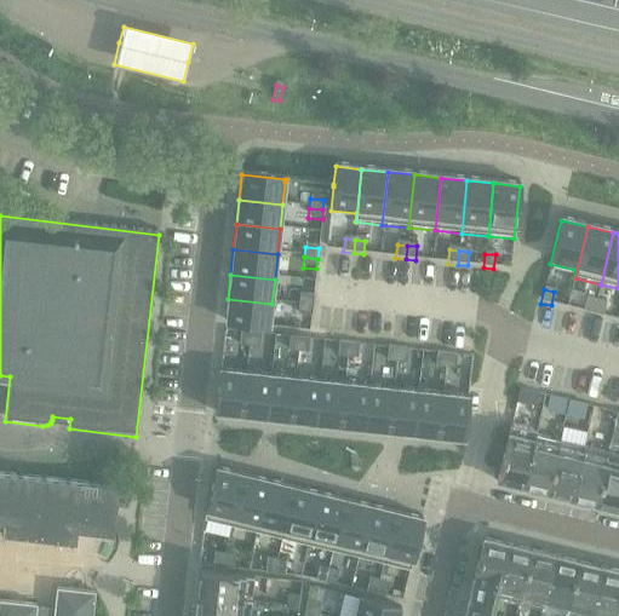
[(298,306),(313,308),(314,298),(299,297),(298,306)]
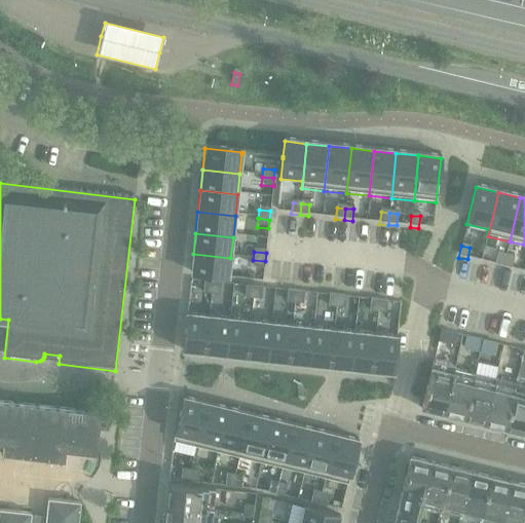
[(193,254),(191,275),(228,279),(230,258),(193,254)]
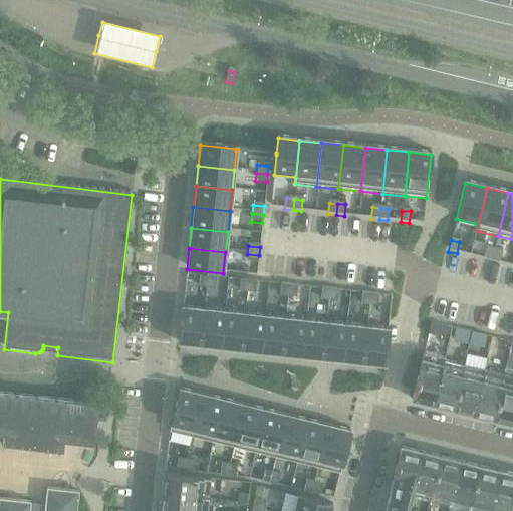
[(486,249),(483,260),(491,262),(494,251),(486,249)]
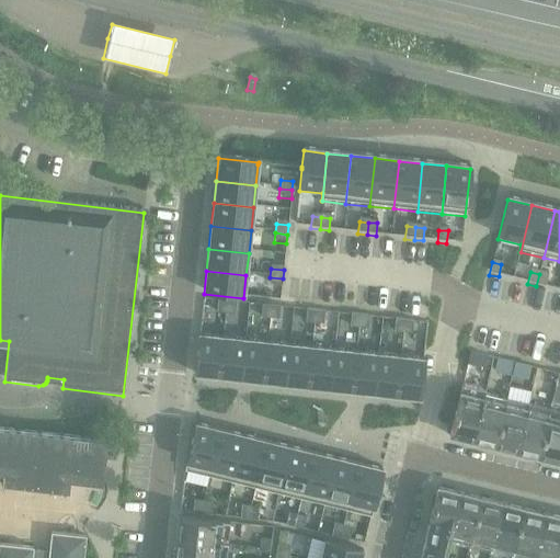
[(539,274),(536,286),(545,288),(548,276),(539,274)]
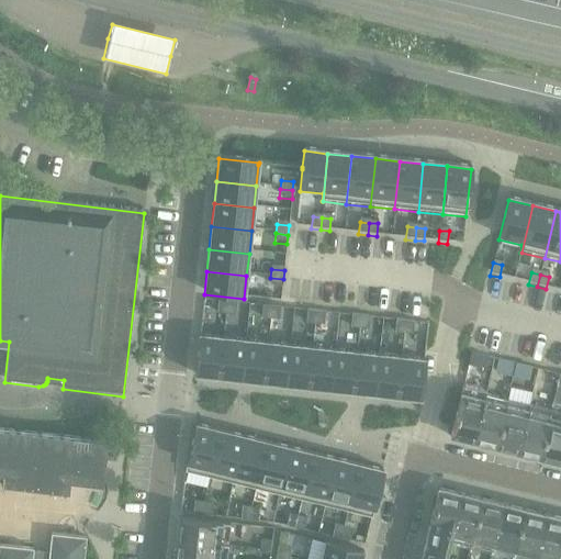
[(270,278),(269,287),(282,288),(283,279),(270,278)]
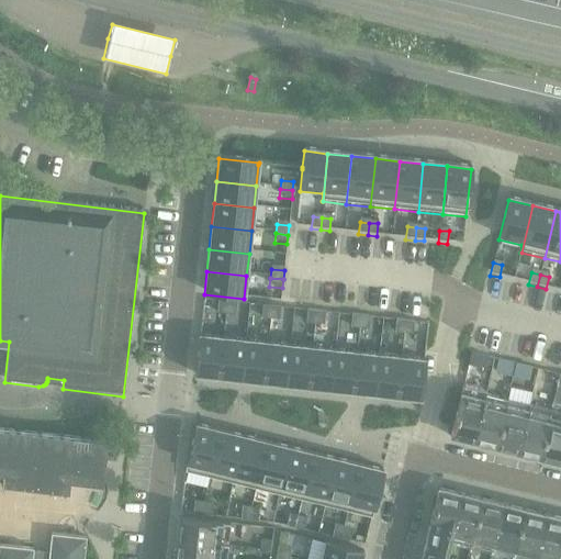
[(225,316),(226,304),(217,303),(216,315),(225,316)]
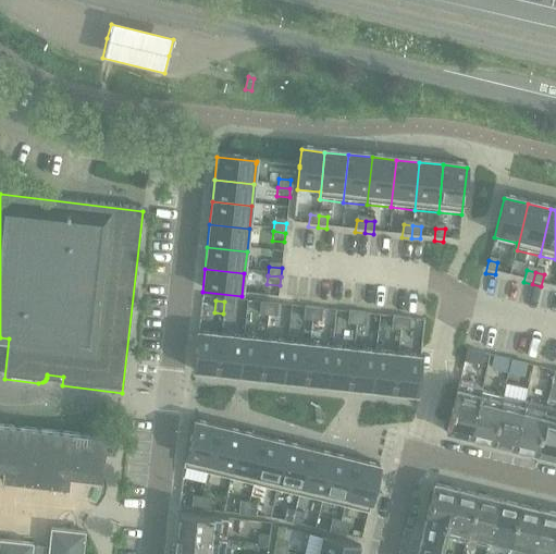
[(224,302),(223,314),(232,315),(234,302),(224,302)]
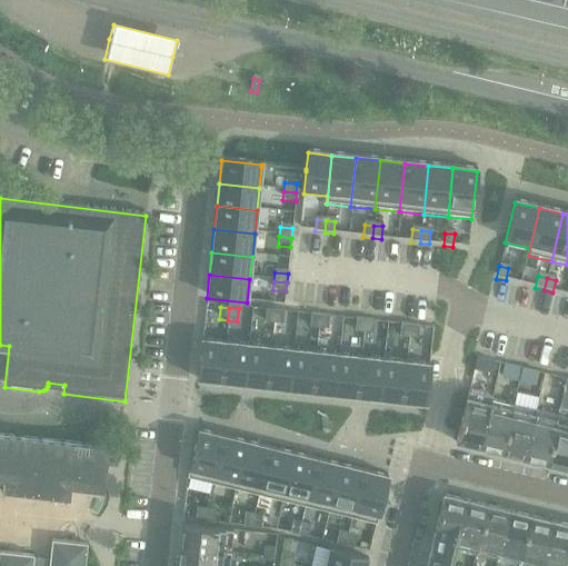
[(275,313),(266,311),(265,324),(273,325),(275,313)]
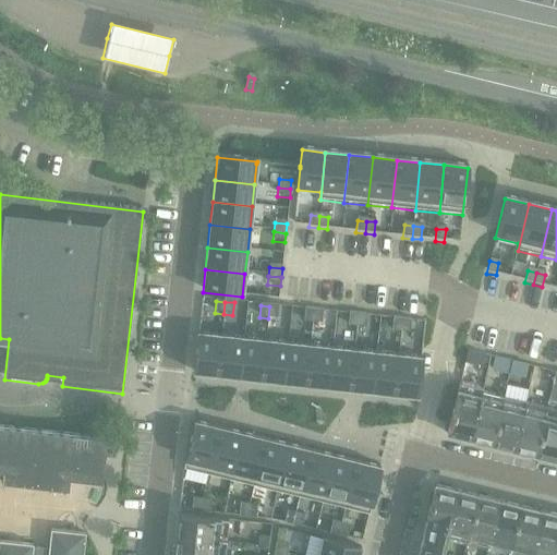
[(277,320),(278,308),(269,306),(268,318),(277,320)]
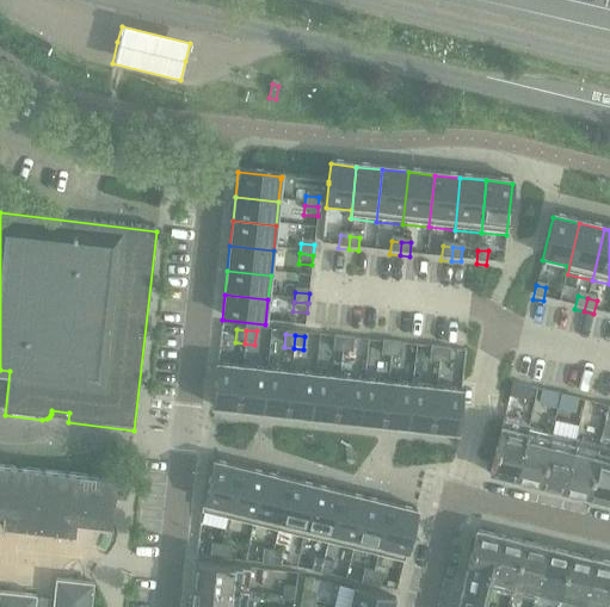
[(332,353),(342,354),(344,340),(333,339),(332,353)]
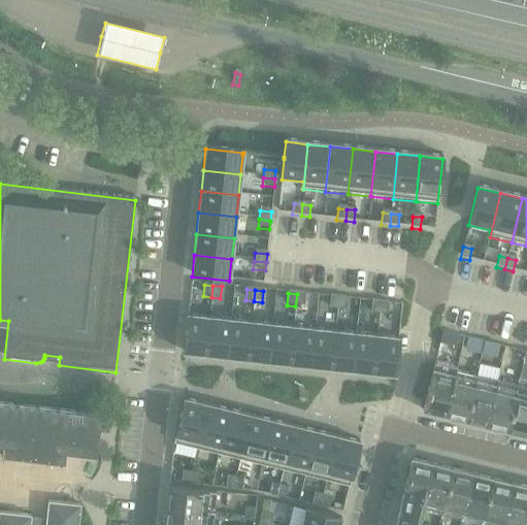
[(305,295),(297,294),(295,306),(304,307),(305,295)]
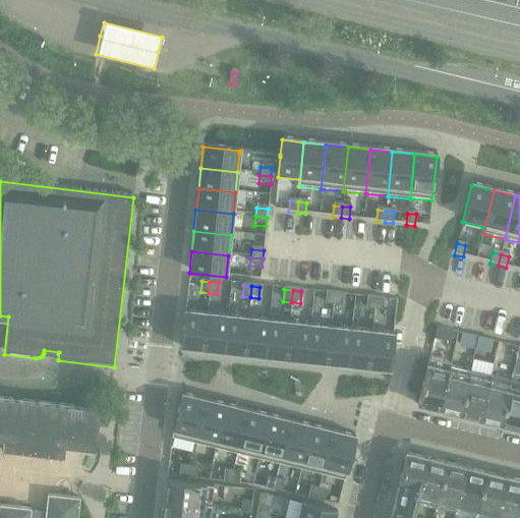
[(326,294),(325,305),(333,306),(334,295),(326,294)]
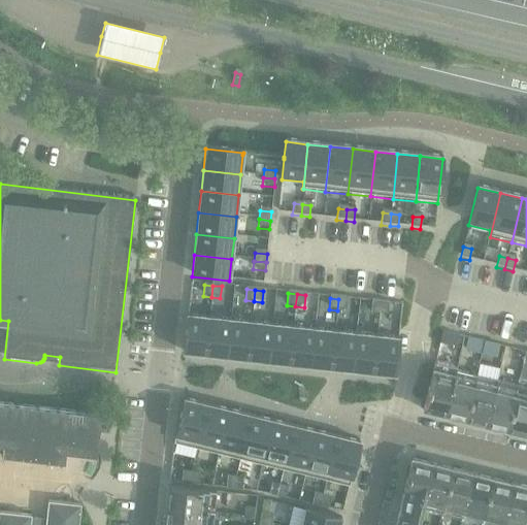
[(338,299),(337,310),(346,312),(348,300),(338,299)]
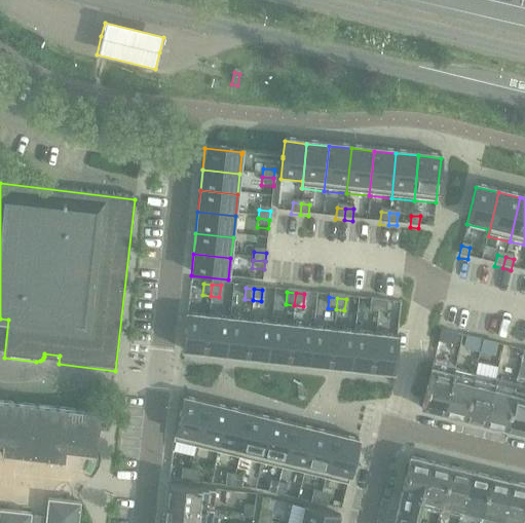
[(379,302),(370,301),(369,313),(377,314),(379,302)]
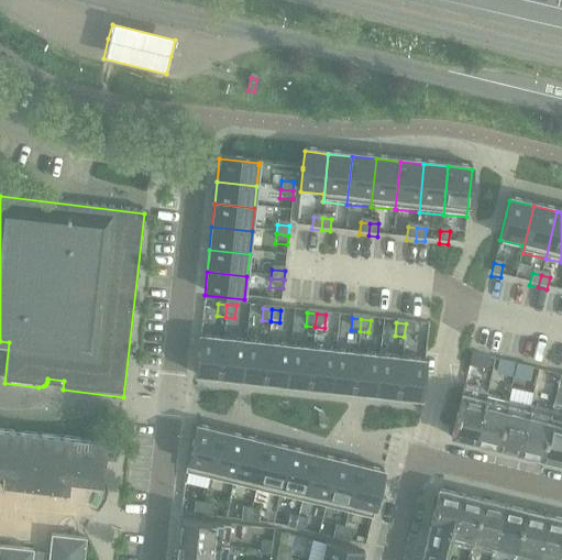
[(406,324),(404,337),(414,337),(415,325),(406,324)]
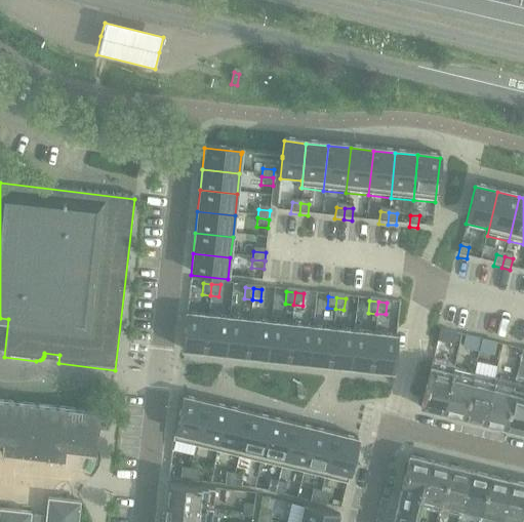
[(187,315),(183,353),(203,355),(207,318),(187,315)]
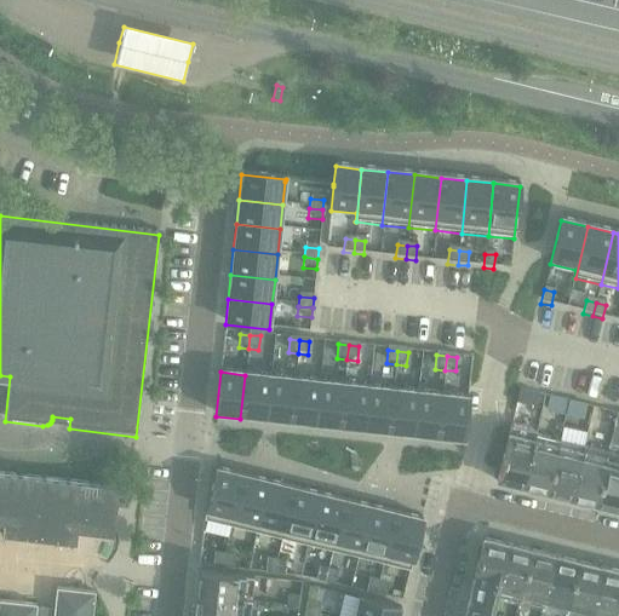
[(246,375),(241,419),(265,421),(270,378),(246,375)]
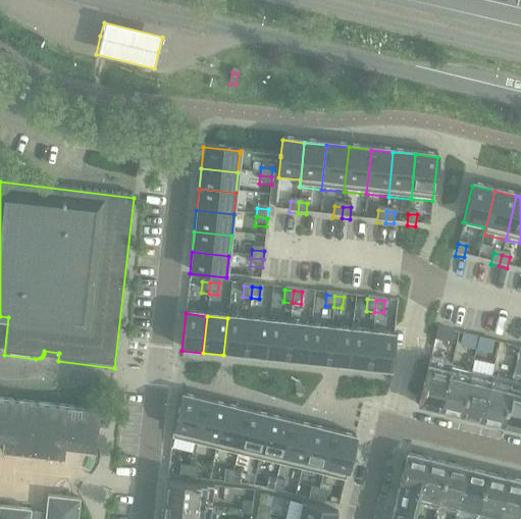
[(223,355),(244,358),(248,320),(227,318),(223,355)]
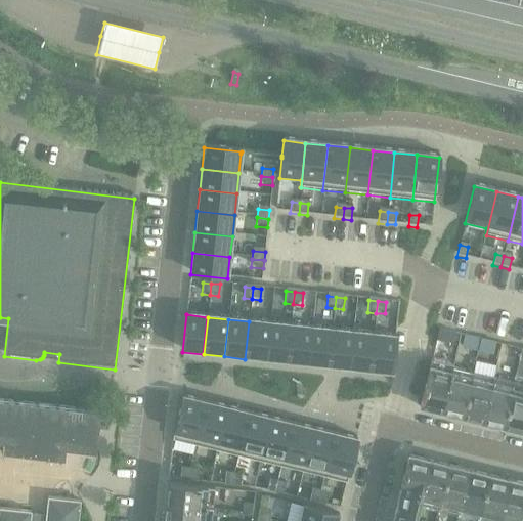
[(270,323),(249,321),(245,359),(266,361),(270,323)]
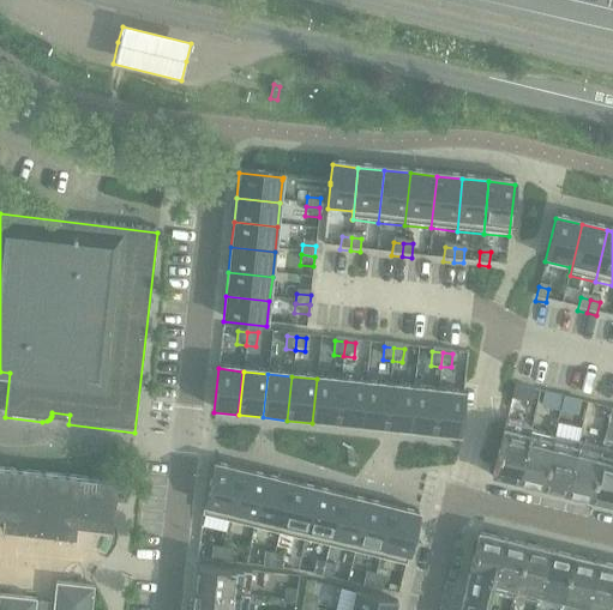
[(341,382),(317,379),(312,423),(336,426),(341,382)]
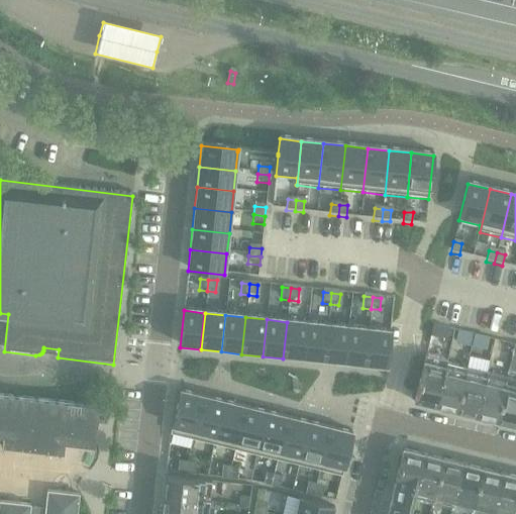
[(283,358),(303,361),(307,324),(287,322),(283,358)]
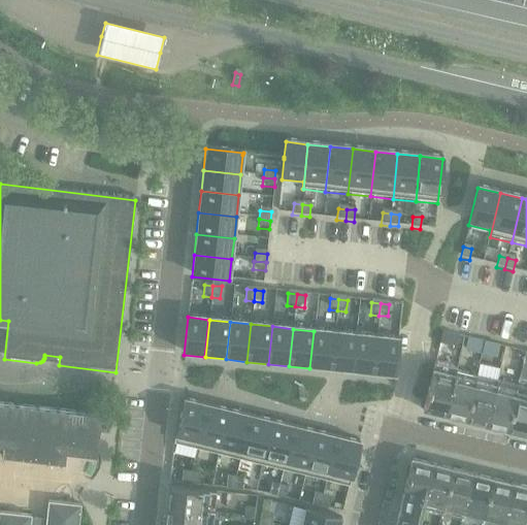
[(335,333),(314,331),(309,368),(331,370),(335,333)]
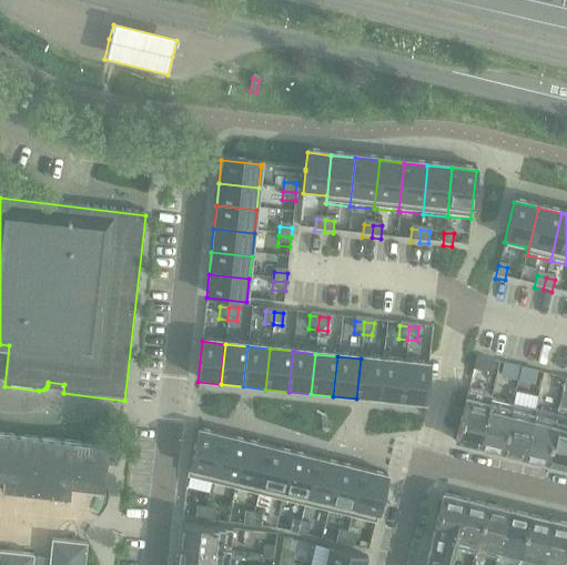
[(378,402),(383,361),(361,359),(356,399),(378,402)]
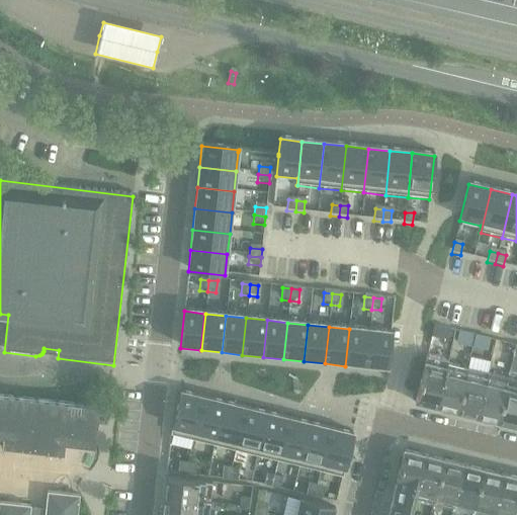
[(349,329),(345,366),(365,368),(369,331),(349,329)]
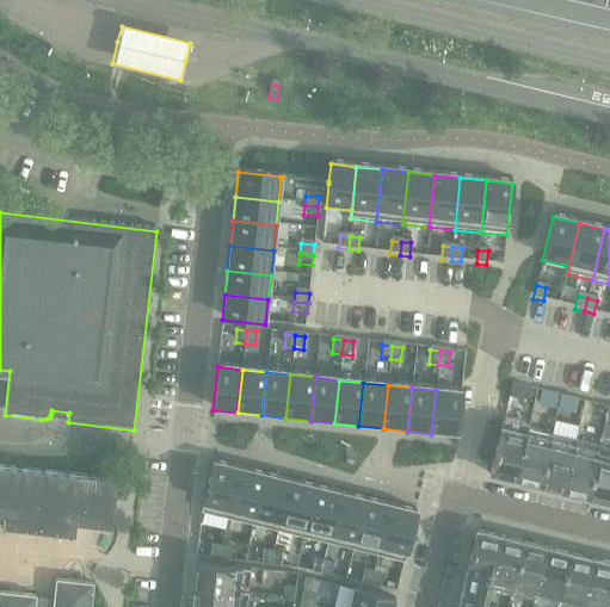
[(437,390),(432,434),(456,437),(461,394),(437,390)]
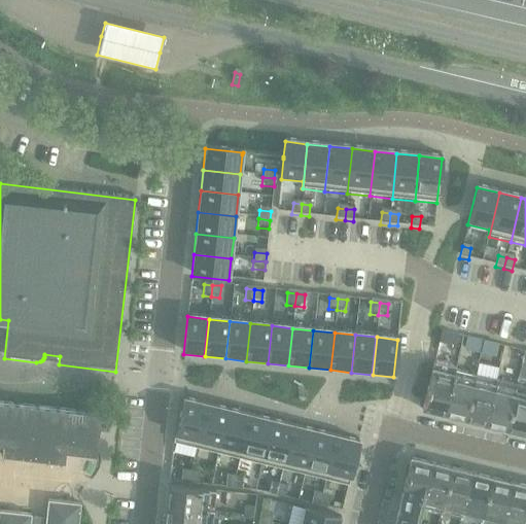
[(483,344),(481,353),(495,357),(497,347),(483,344)]
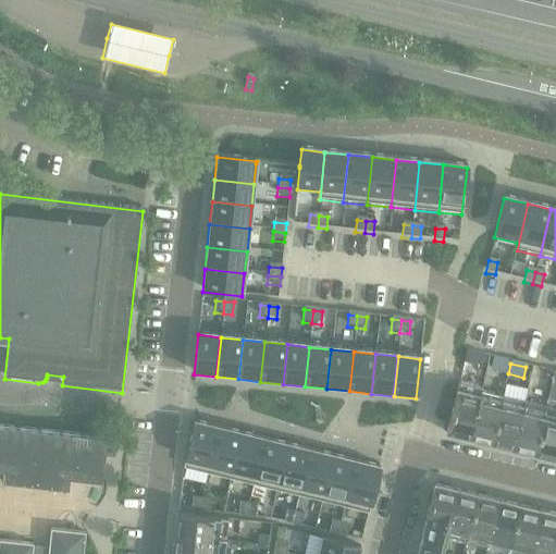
[(447,431),(446,435),(468,441),(481,394),(481,391),(458,385),(457,388),(447,431)]
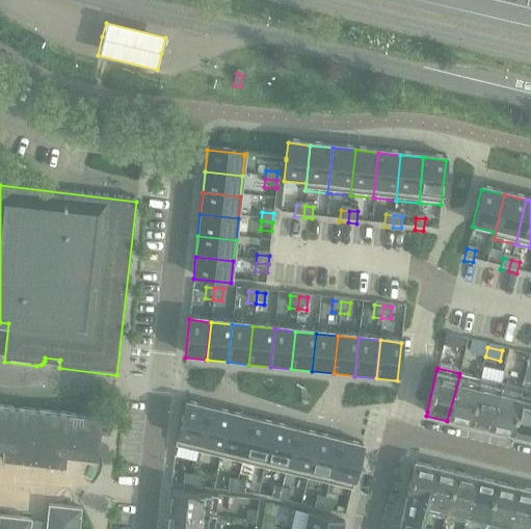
[(478,380),(468,426),(489,431),(500,386),(503,374),(482,369),(479,380),(478,380)]
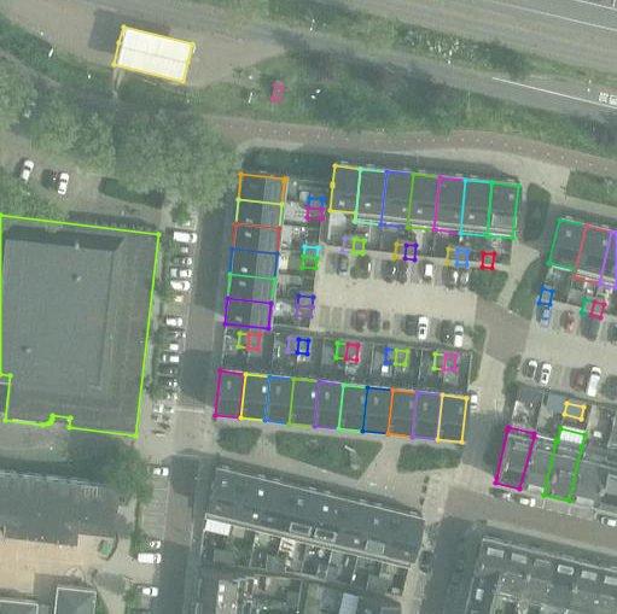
[(534,437),(519,489),(543,495),(556,442),(534,437)]
